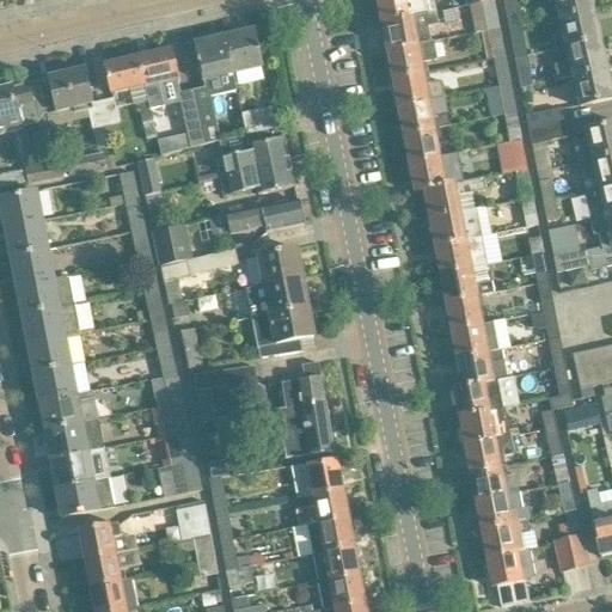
[(377,0),(381,23),(412,17),(412,18),(436,13),(434,1),(410,5),(409,0),(377,0)]
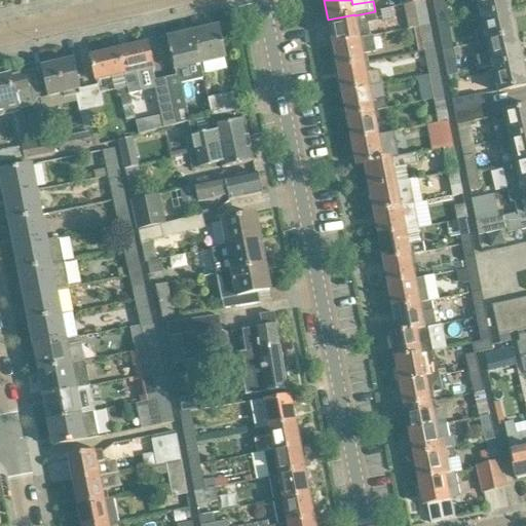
[(477,0),(481,15),(510,8),(508,0),(477,0)]
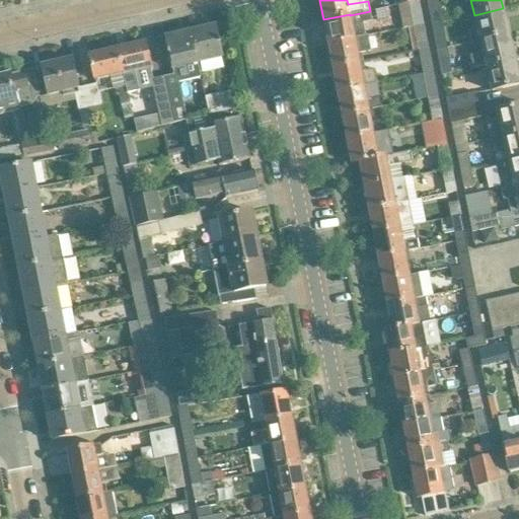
[(409,3),(414,27),(424,25),(421,12),(419,2),(409,3)]
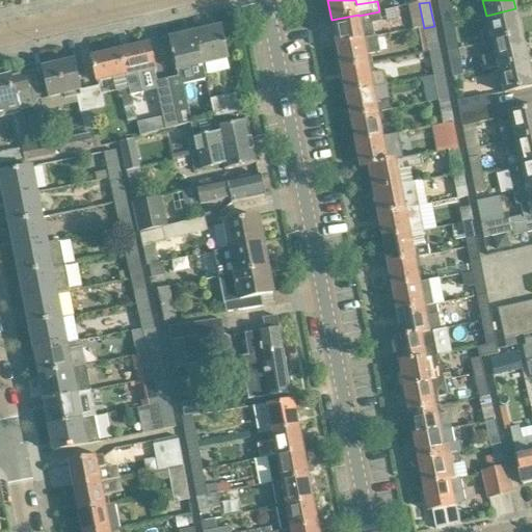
[(440,8),(443,25),(453,23),(450,6),(440,8)]
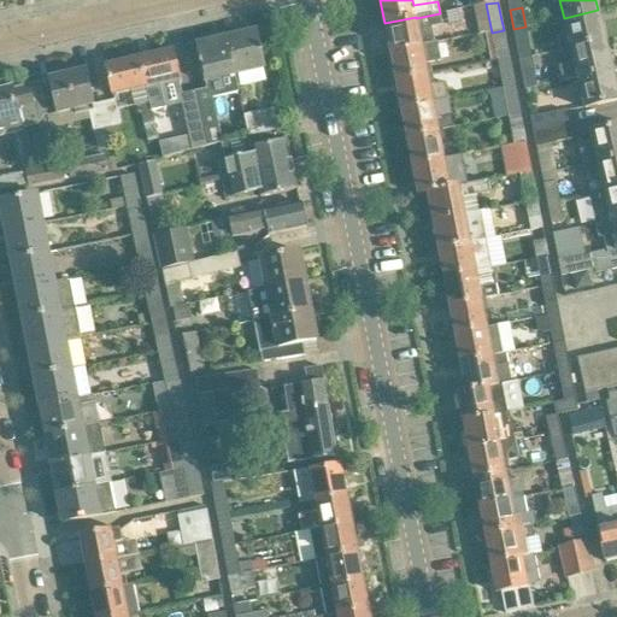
[(564,18),(571,50),(605,42),(598,10),(564,18)]
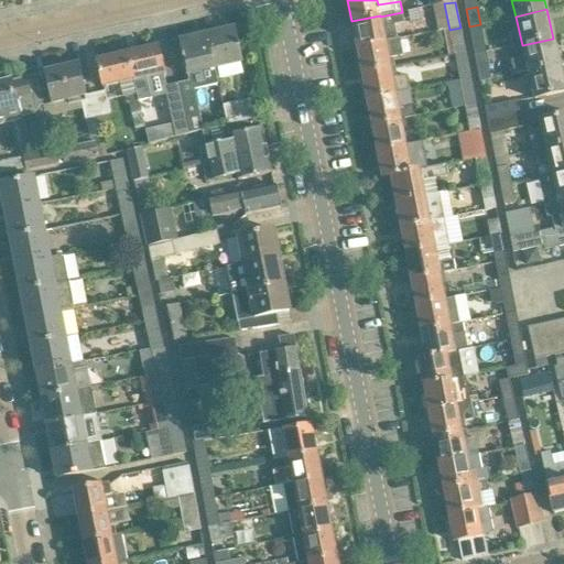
[(351,21),(357,47),(398,39),(396,26),(404,24),(402,12),(380,17),(380,15),(351,21)]
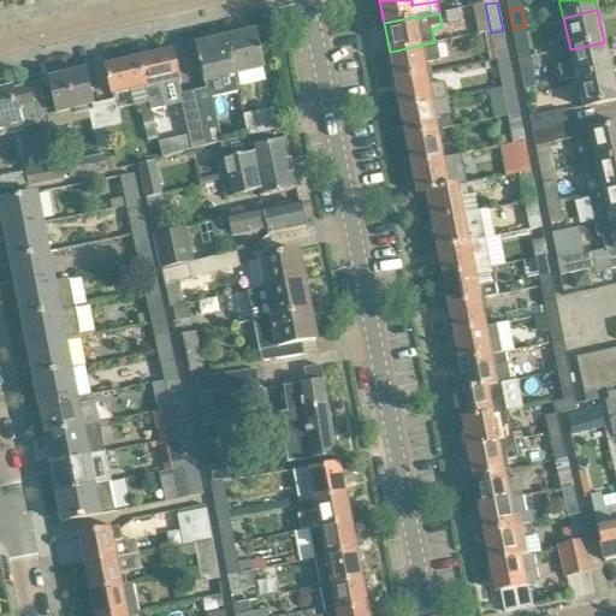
[(525,27),(513,29),(516,49),(528,48),(525,27)]
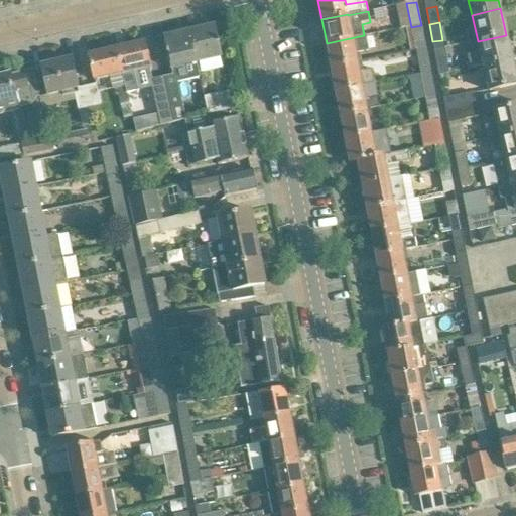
[(413,39),(416,50),(425,48),(423,37),(421,25),(411,27),(413,39)]
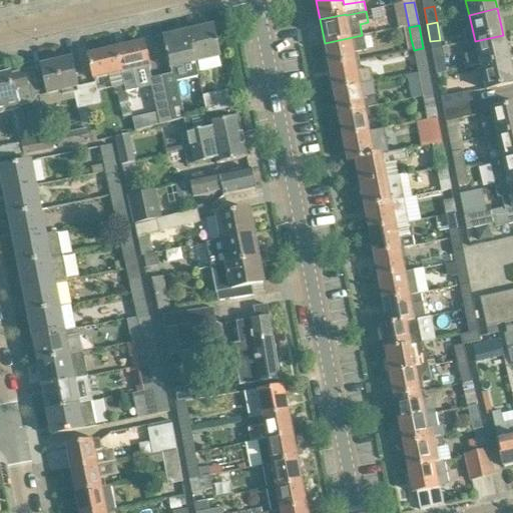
[(213,27),(188,33),(195,63),(200,62),(219,57),(216,44),(218,44),(217,40),(216,40),(213,27)]
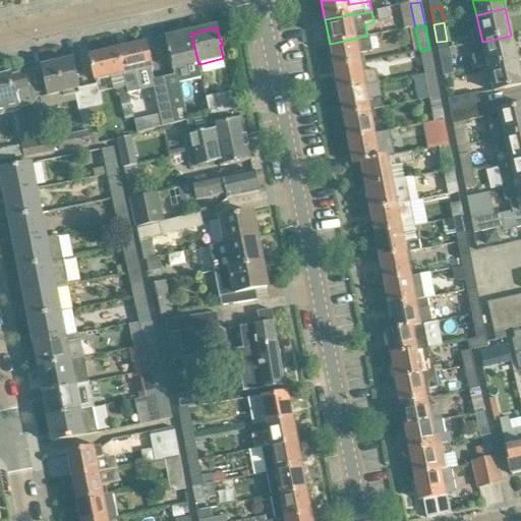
[(170,56),(175,76),(177,76),(179,84),(201,79),(198,64),(191,34),(166,39),(169,52),(168,53),(169,56),(170,56)]
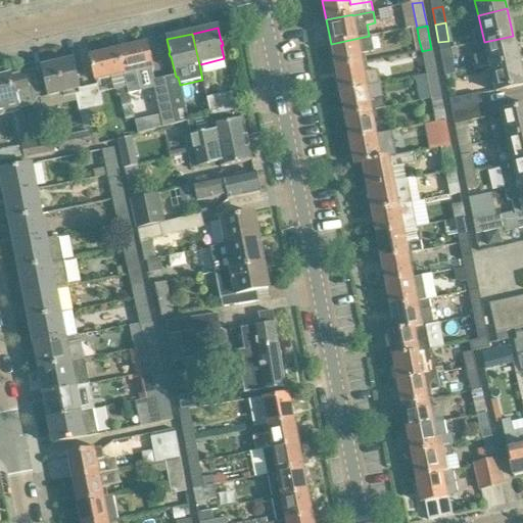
[(331,44),(335,67),(362,62),(360,54),(374,51),(371,35),(369,36),(331,44)]
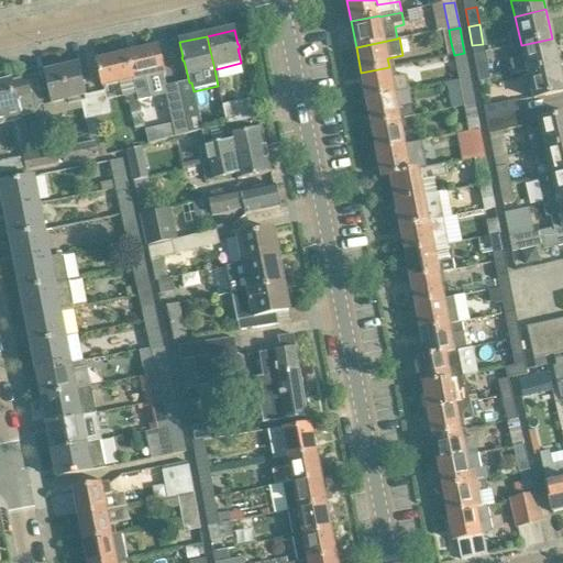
[(528,72),(528,73),(559,66),(552,39),(521,45),(525,57),(509,61),(514,75),(528,72)]
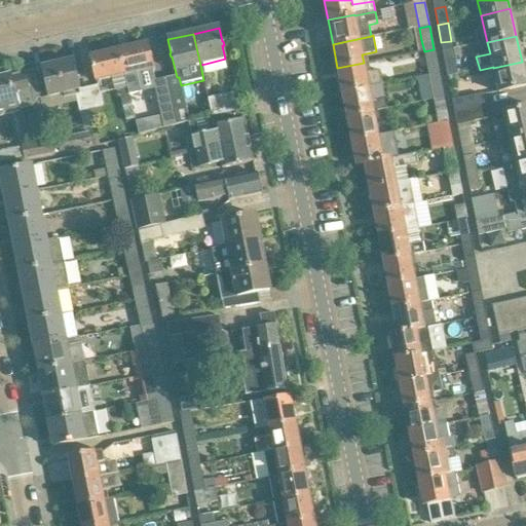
[(125,75),(127,88),(129,95),(141,91),(137,73),(153,69),(148,44),(119,50),(124,75),(125,75)]
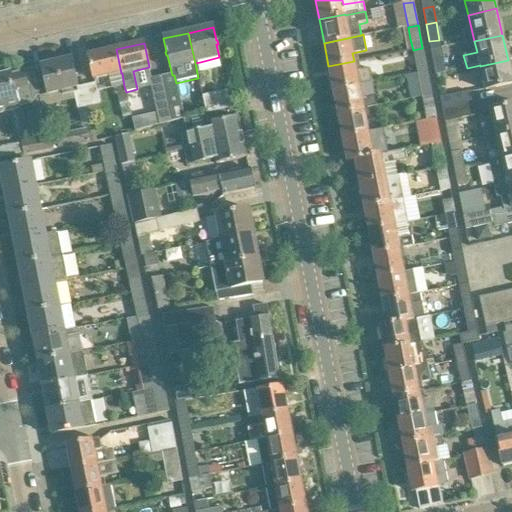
[(414,60),(417,73),(426,71),(424,58),(422,48),(413,50),(414,60)]
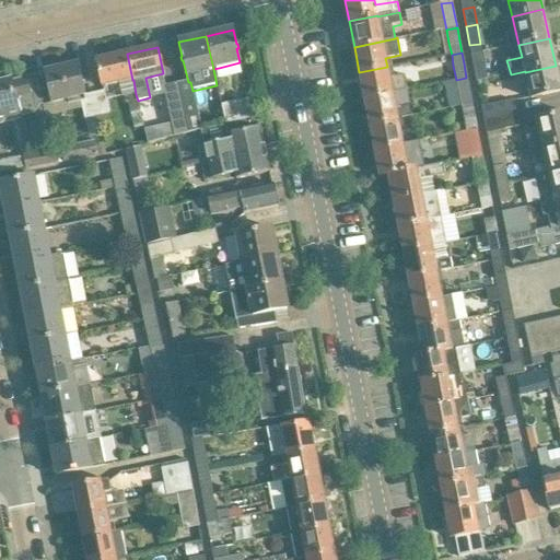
[(102,88),(132,80),(127,54),(96,60),(102,88)]
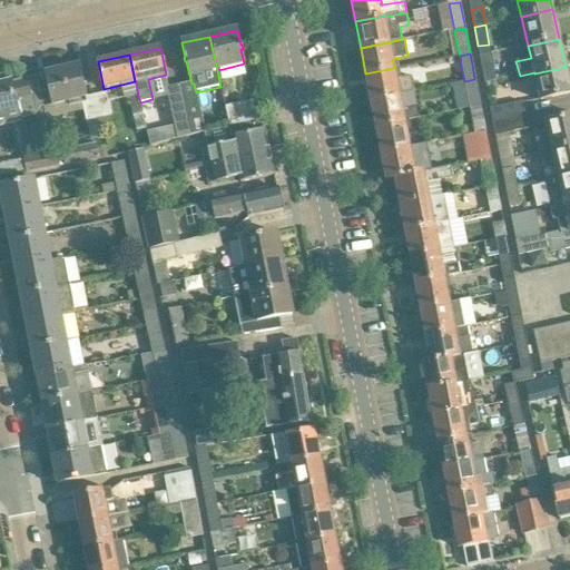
[(481,64),(485,85),(497,82),(492,61),(481,64)]
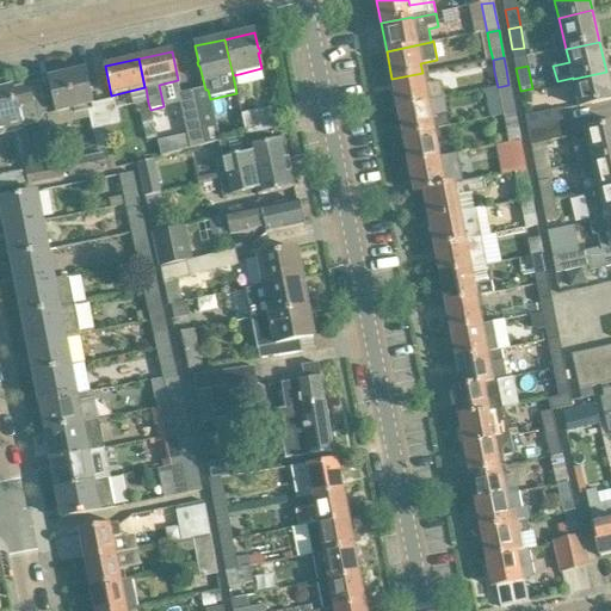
[(92,104),(90,94),(85,71),(75,73),(49,79),(54,103),(56,112),(73,109),(75,113),(87,111),(90,118),(92,129),(106,125),(102,103),(92,104)]
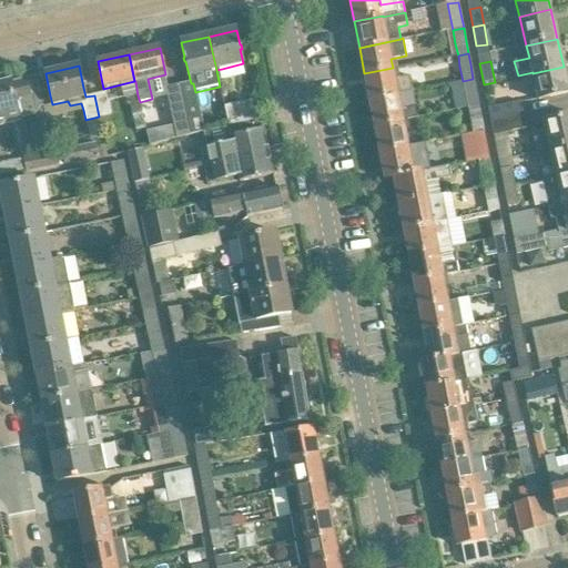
[(567,84),(564,67),(533,73),(538,100),(567,93),(567,84)]
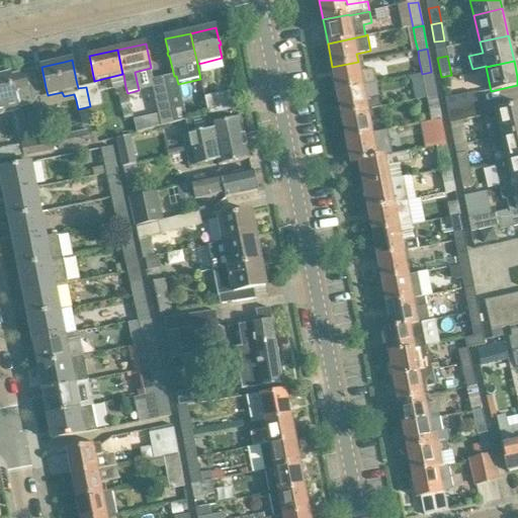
[(332,67),(337,90),(362,85),(376,83),(373,69),(360,71),(358,62),(332,67)]
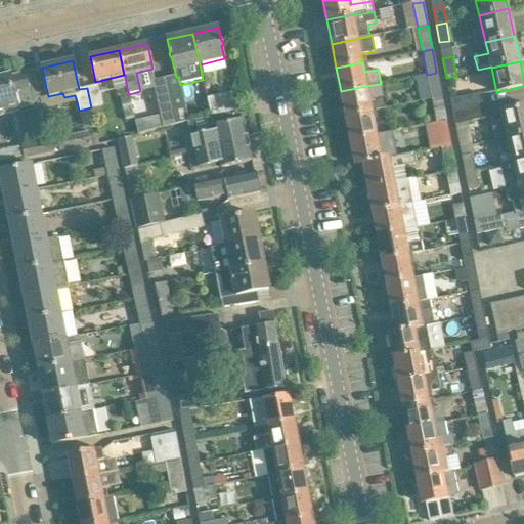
[(427,75),(432,99),(441,97),(439,86),(436,73),(427,75)]
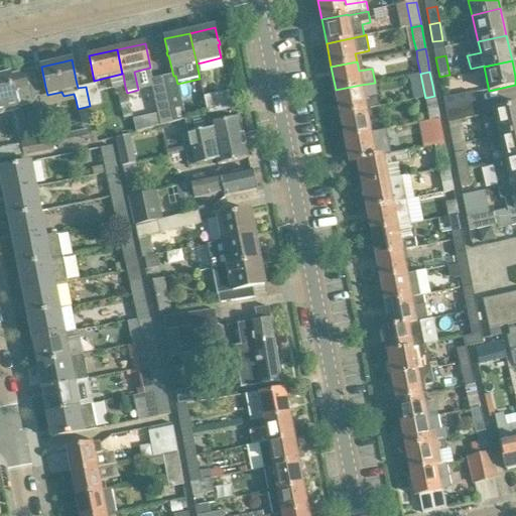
[(31,105),(29,93),(24,74),(11,77),(10,75),(0,76),(0,114),(18,110),(18,108),(31,105)]
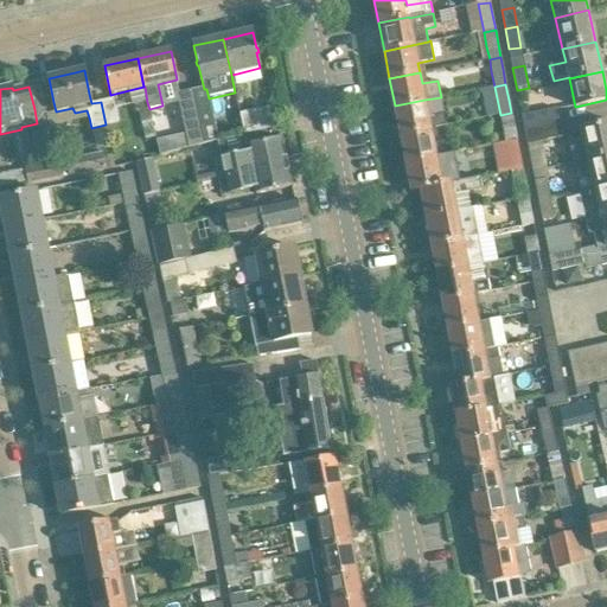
[(206,89),(204,89),(192,91),(200,127),(215,123),(209,98),(206,89)]
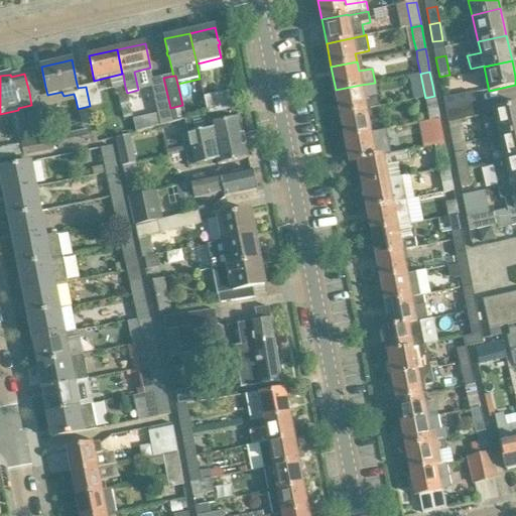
[(162,125),(163,126),(173,123),(170,108),(163,78),(150,81),(160,126),(162,125)]
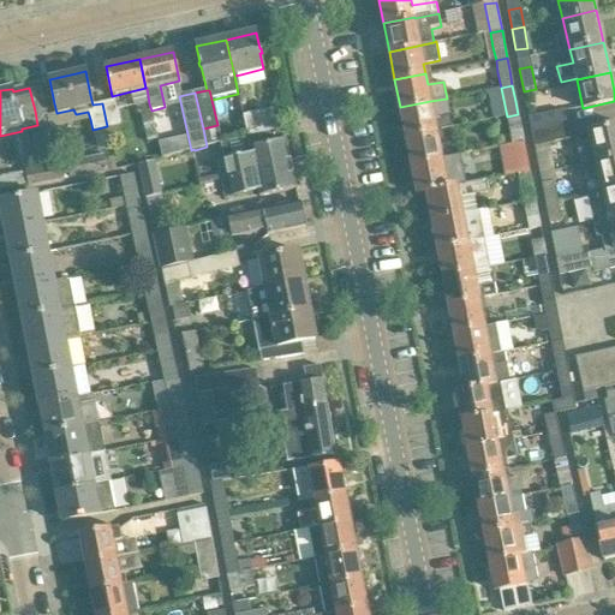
[(114,100),(102,103),(107,126),(119,124),(114,100)]
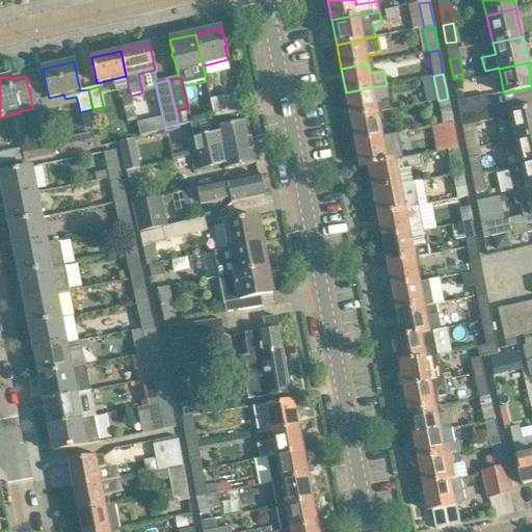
[(346,92),(350,117),(377,112),(391,110),(390,100),(375,103),(372,87),(346,92)]
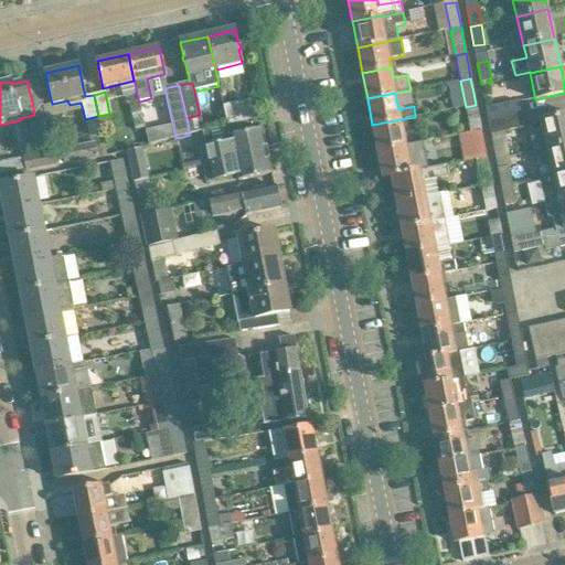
[(139,102),(137,95),(128,97),(131,114),(142,112),(139,102)]
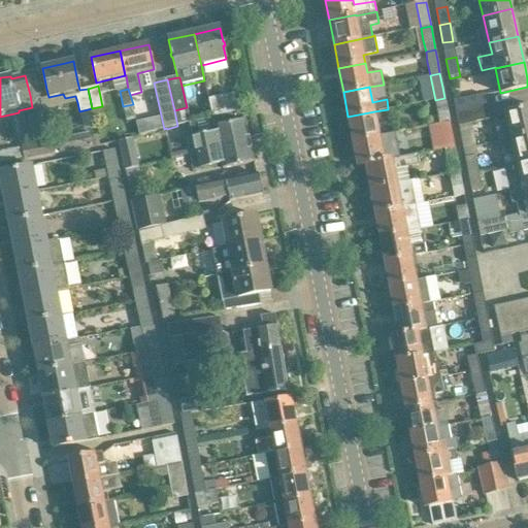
[(454,100),(456,112),(487,106),(484,93),(454,100)]
